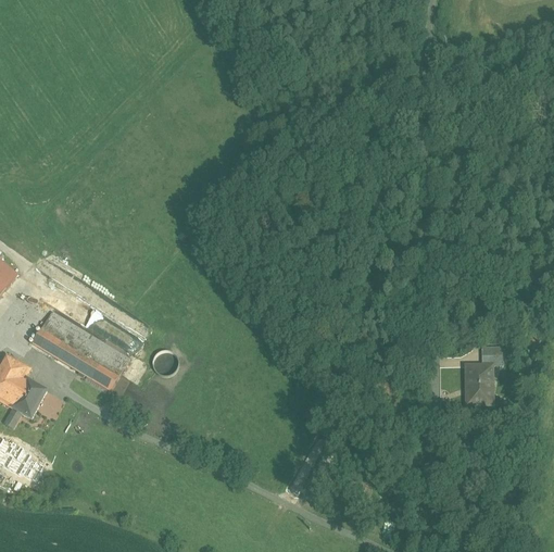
[(0,301),(20,275),(0,259),(0,301)]
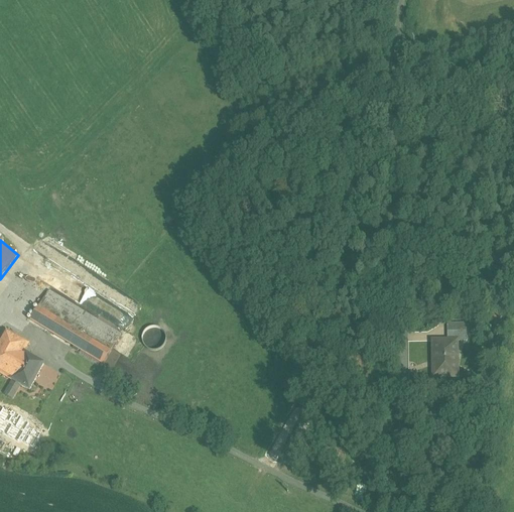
[(124,332),(50,286),(29,316),(103,364),(124,332)]
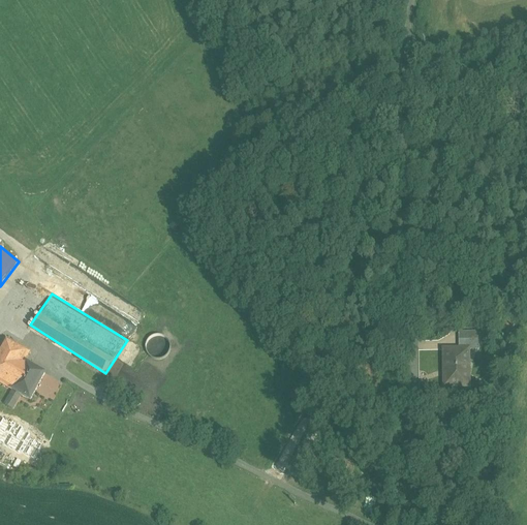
[(439,343),(440,387),(471,387),(470,353),(478,349),(482,328),(455,329),(456,343),(439,343)]
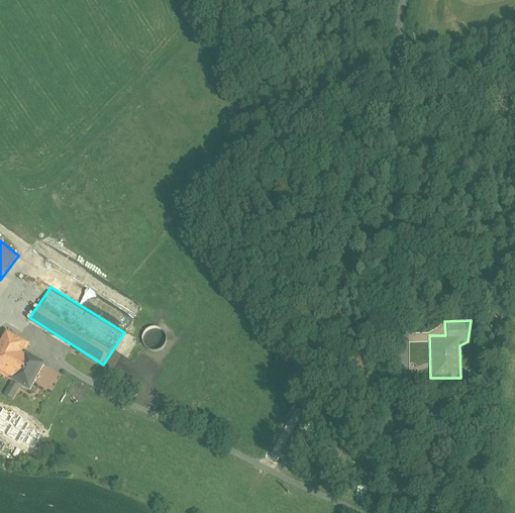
[(0,371),(7,376),(22,349),(27,340),(4,326),(0,333),(0,371)]
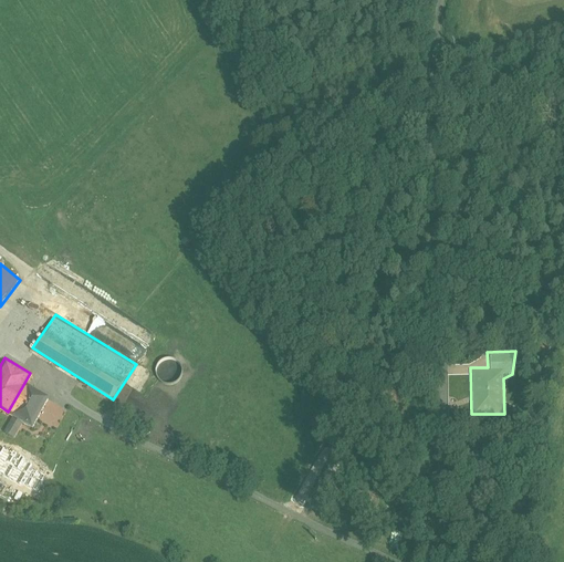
[(47,396),(24,383),(8,412),(31,424),(47,396)]
